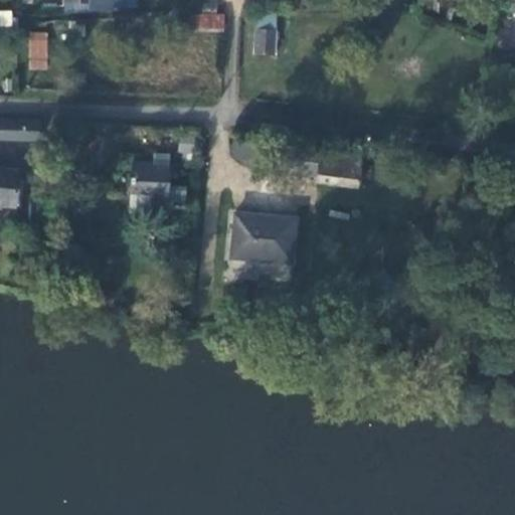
[(63,0),(63,14),(90,12),(91,9),(111,9),(111,6),(137,6),(137,0),(63,0)]
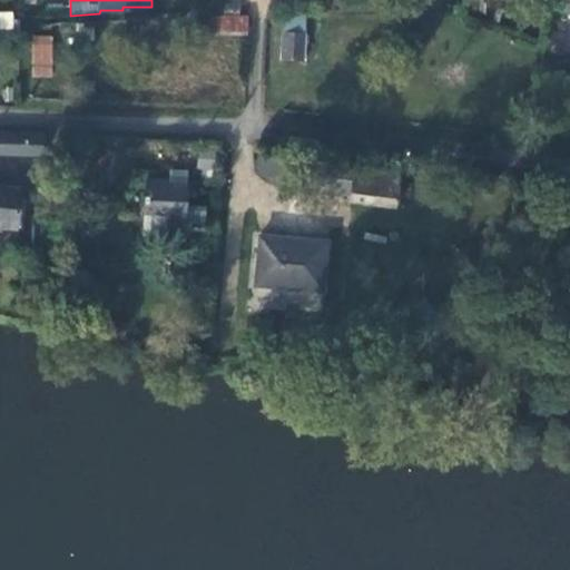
[(238,0),(224,0),(225,12),(238,12),(238,0)]
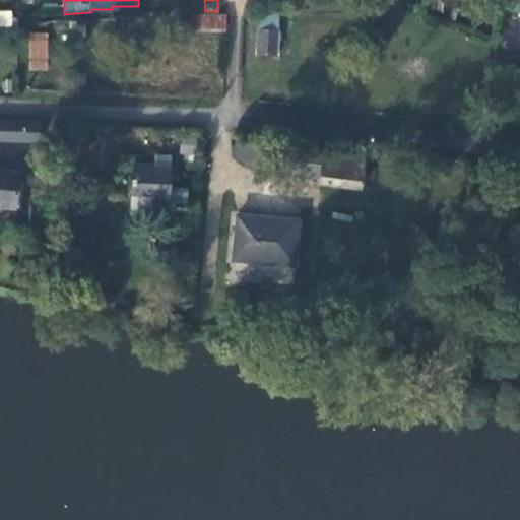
[(192,14),(192,27),(224,28),(225,15),(192,14)]
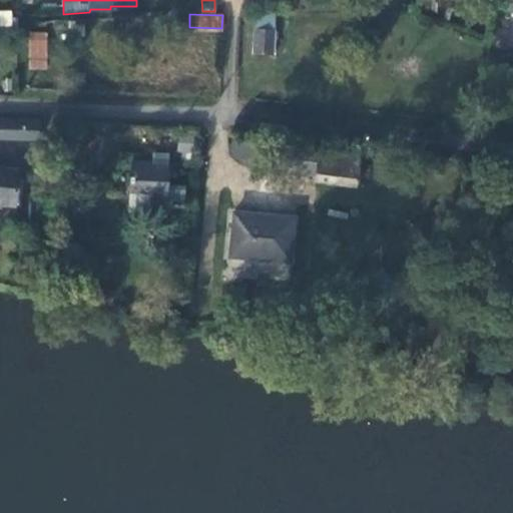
[(273,55),(275,16),(254,15),(252,54),(273,55)]
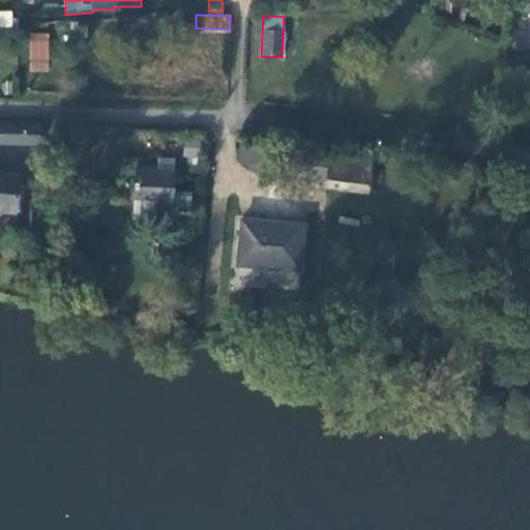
[(29,70),(49,71),(50,33),(30,33),(29,70)]
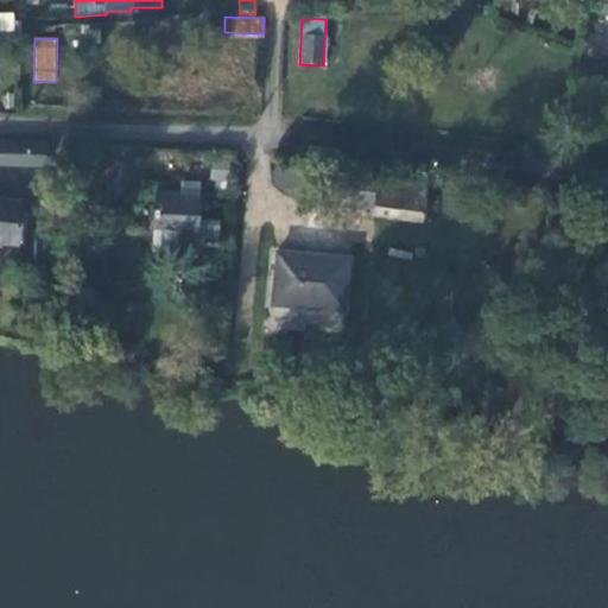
[(48,144),(0,141),(0,163),(45,165),(48,144)]
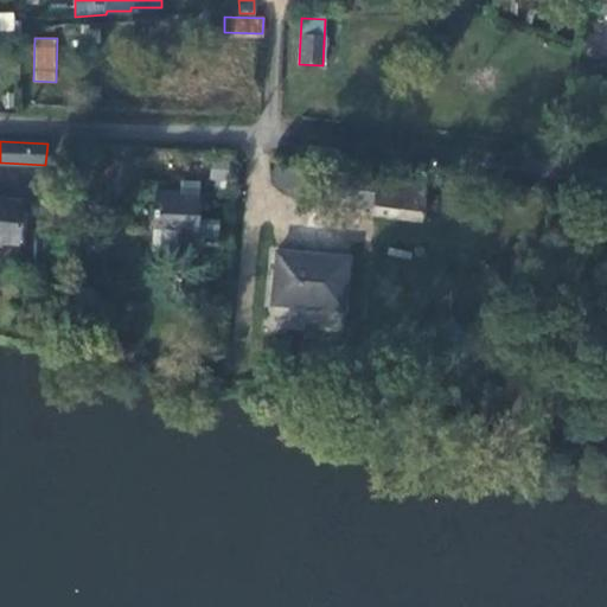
[(376,189),(372,212),(420,221),(426,180),(343,167),(340,184),(376,189)]
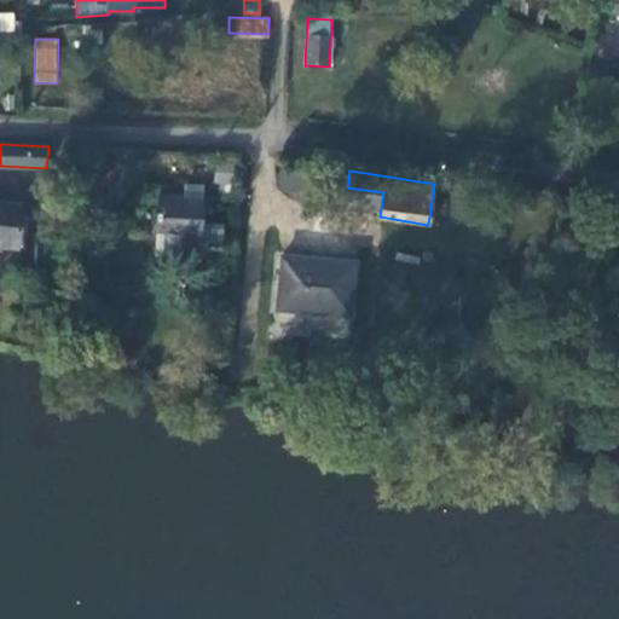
[(181,232),(180,239),(201,241),(201,236),(208,237),(207,242),(218,242),(219,224),(201,223),(202,203),(184,202),(184,196),(158,194),(157,212),(156,212),(155,231),(156,231),(181,232)]
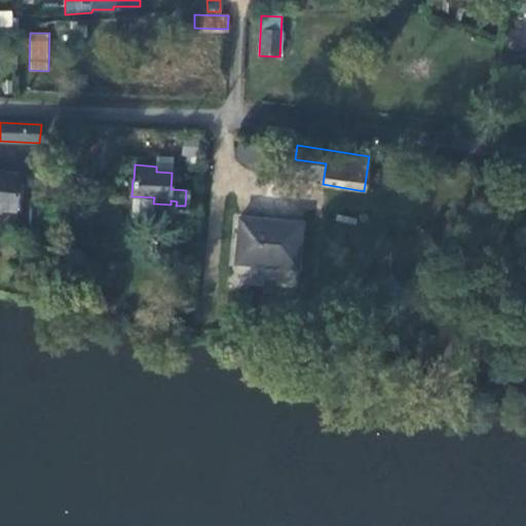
[(17,174),(0,172),(0,210),(13,212),(13,211),(21,211),(24,183),(17,182),(17,174)]
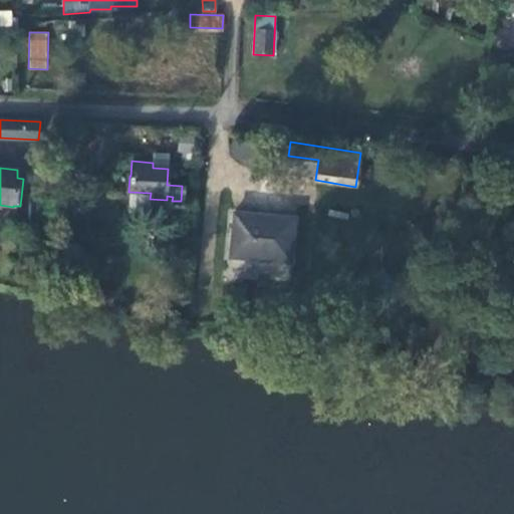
[(149,212),(150,199),(151,193),(130,192),(129,211),(149,212)]
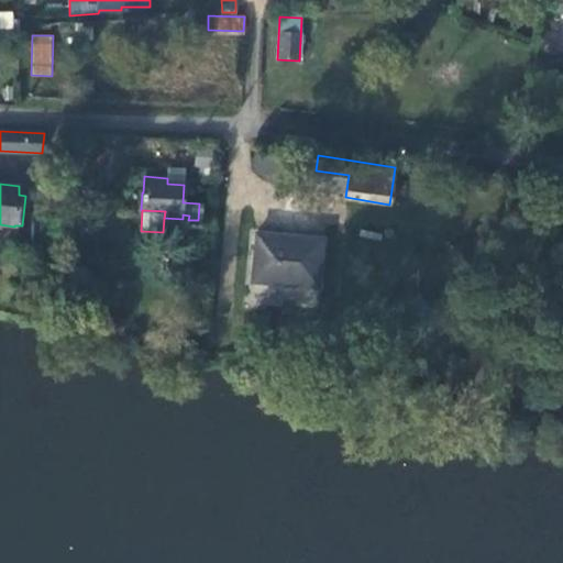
[(253,280),(316,287),(320,242),(257,235),(253,280)]
